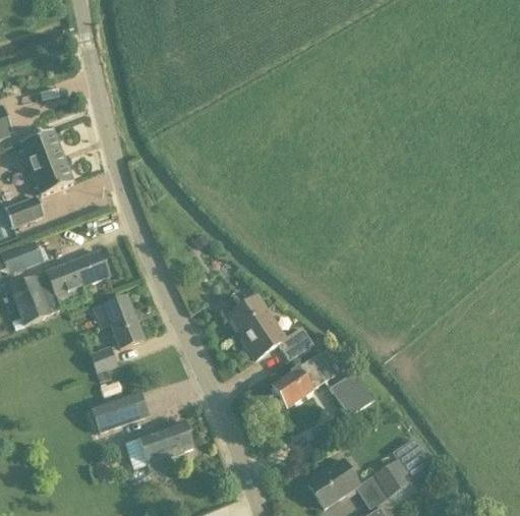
[(0,138),(14,133),(3,105),(0,106),(0,138)]
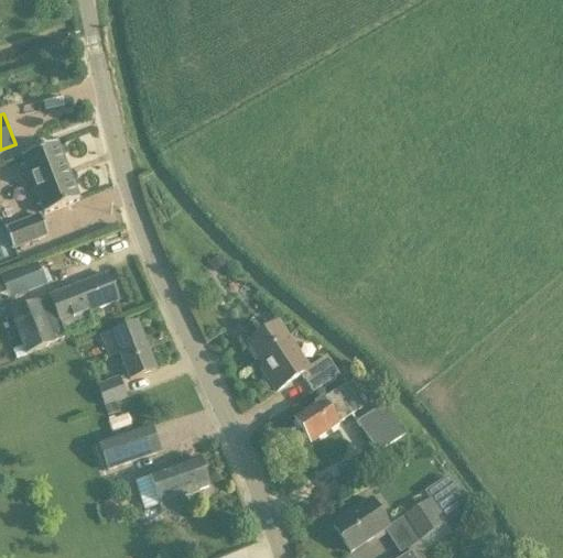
[(22,153),(45,211),(79,197),(57,140),(22,153)]
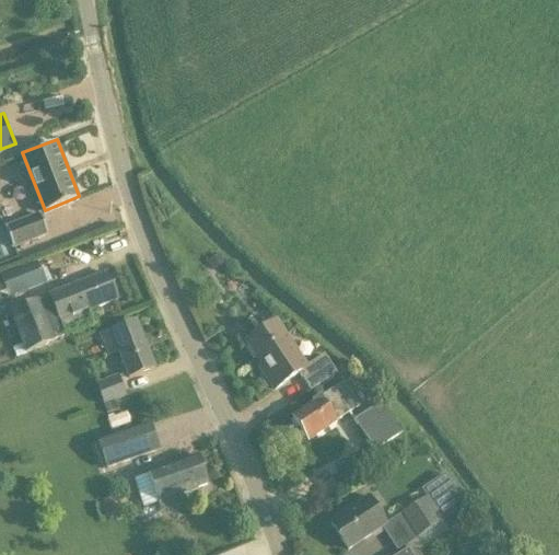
[(13,244),(48,230),(41,210),(6,224),(13,244)]
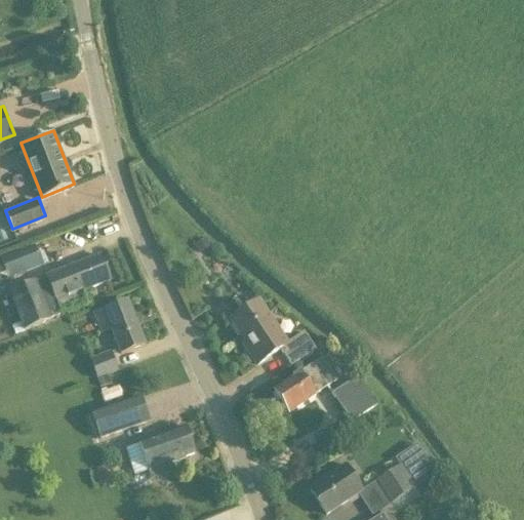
[(0,279),(43,263),(36,243),(0,256),(0,279)]
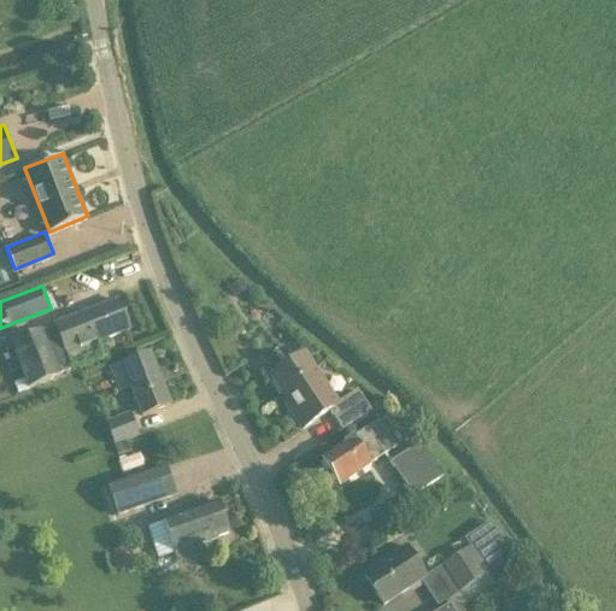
[(129,325),(130,325),(121,297),(56,321),(12,338),(30,385),(53,375),(52,371),(72,363),(101,352),(97,339),(98,338),(129,325)]
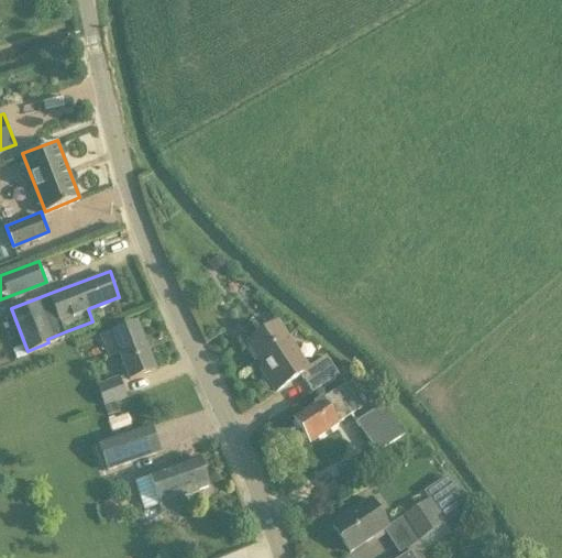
[(246,340),(268,372),(266,374),(275,389),(300,372),(312,390),(339,372),(326,353),(309,364),(279,318),(246,340)]
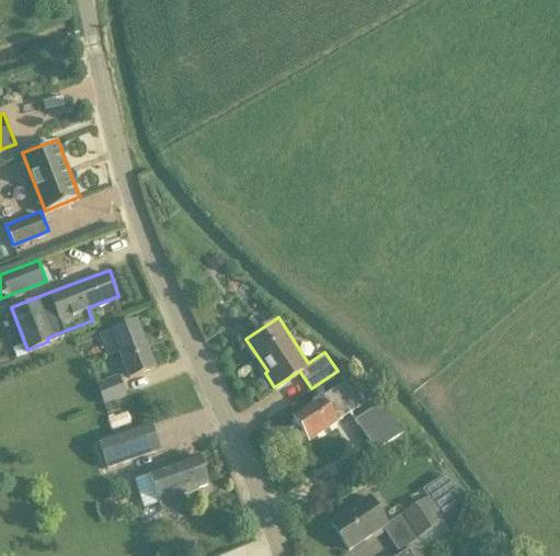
[(110,351),(118,348),(129,375),(156,365),(137,318),(102,332),(110,351)]
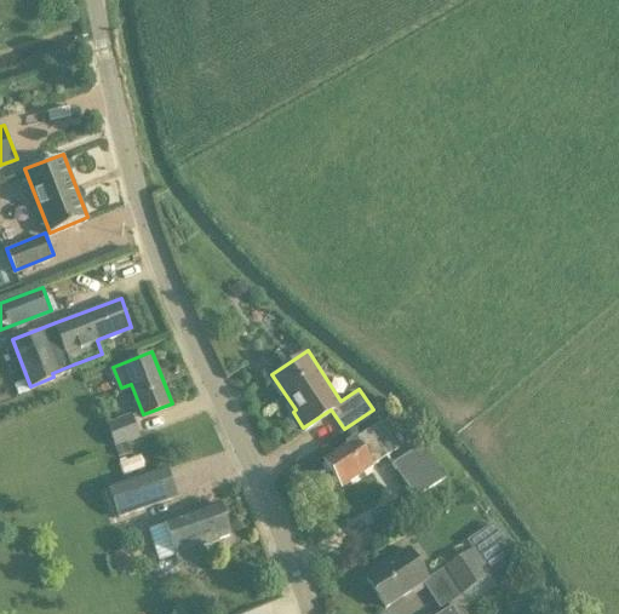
[(141,434),(131,412),(107,422),(116,445),(141,434)]
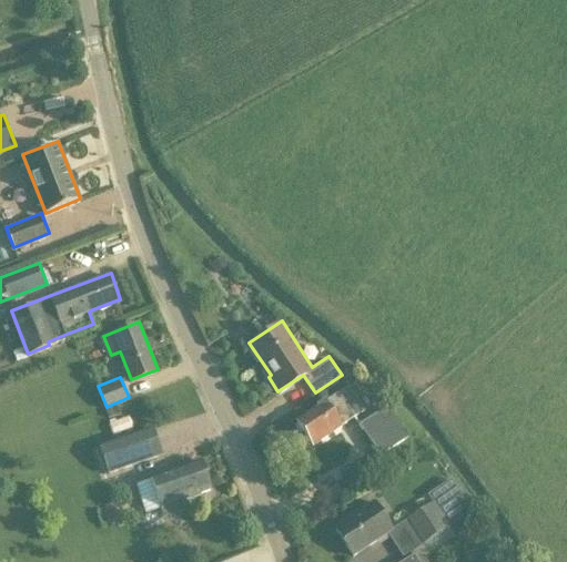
[(338,390),(297,417),(314,443),(342,425),(341,422),(354,415),(365,407),(350,384),(340,390),(338,390)]
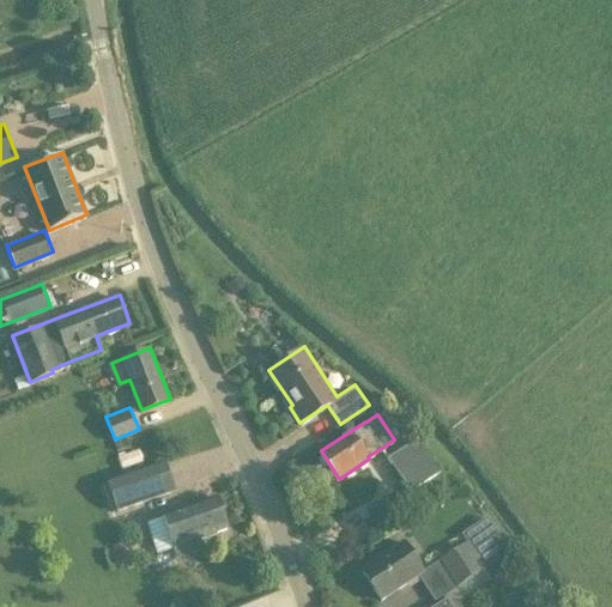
[(441,469),(419,436),(388,457),(411,489),(441,469)]
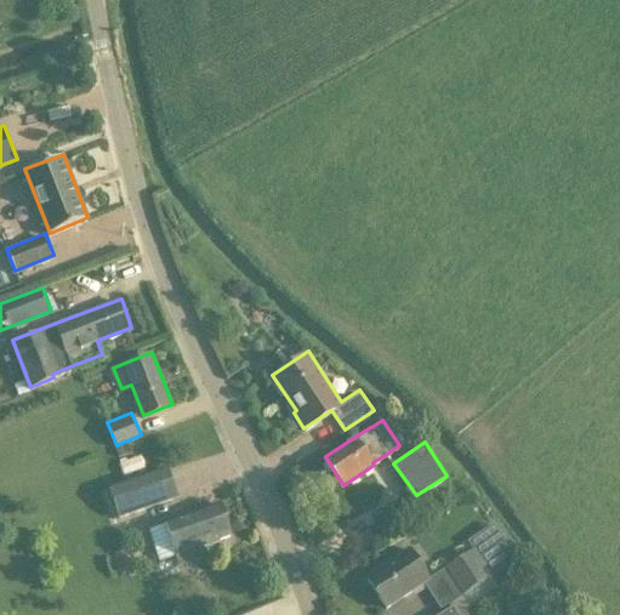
[(175,495),(165,466),(109,485),(120,514),(175,495)]
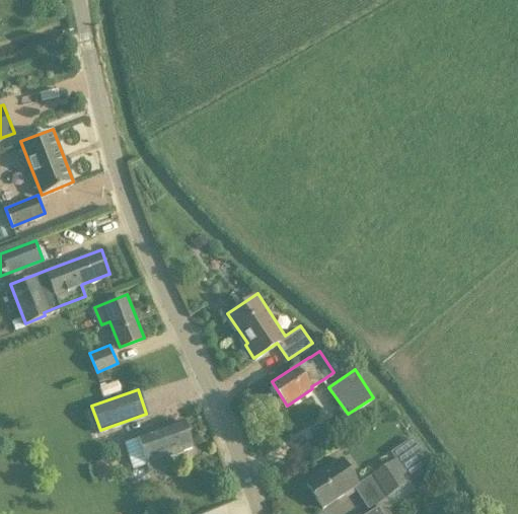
[(138,434),(150,468),(170,462),(168,454),(193,446),(183,419),(138,434)]
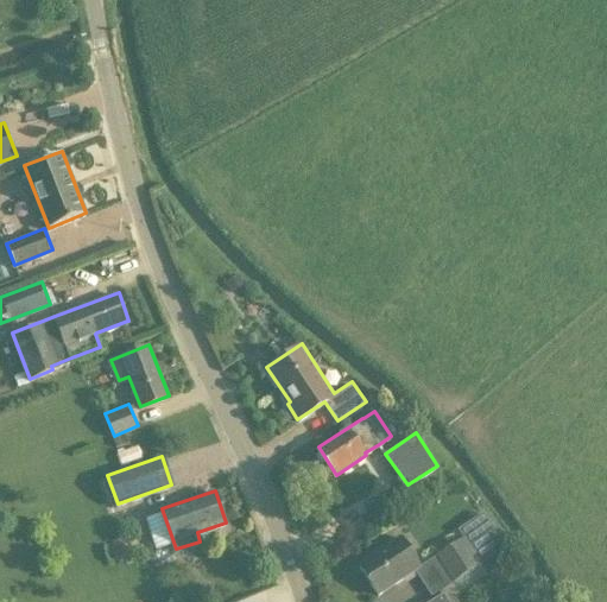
[(482,561),(465,534),(436,553),(440,558),(454,580),(482,561)]
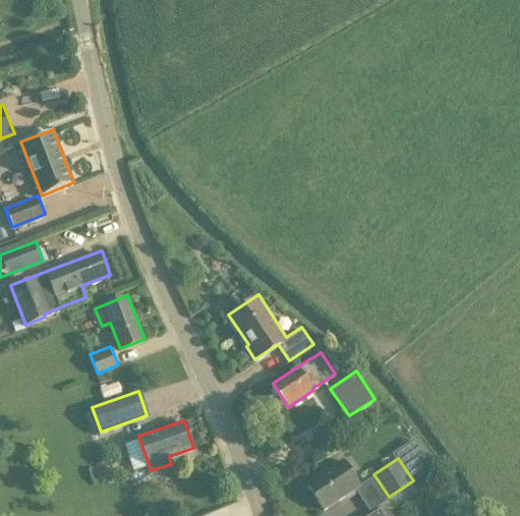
[(343,459),(306,483),(324,509),(360,484),(343,459)]
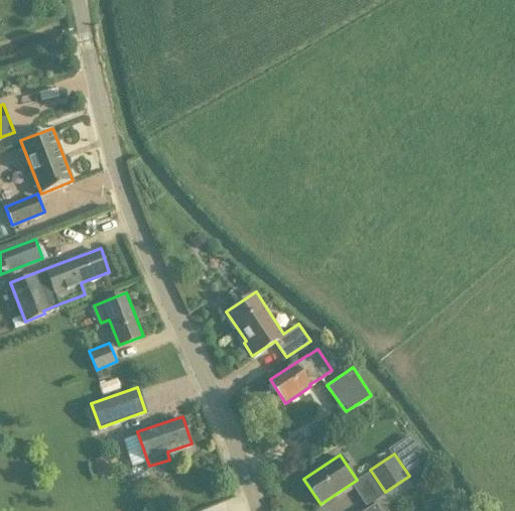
[(382,510),(376,501),(360,510),(382,510)]
